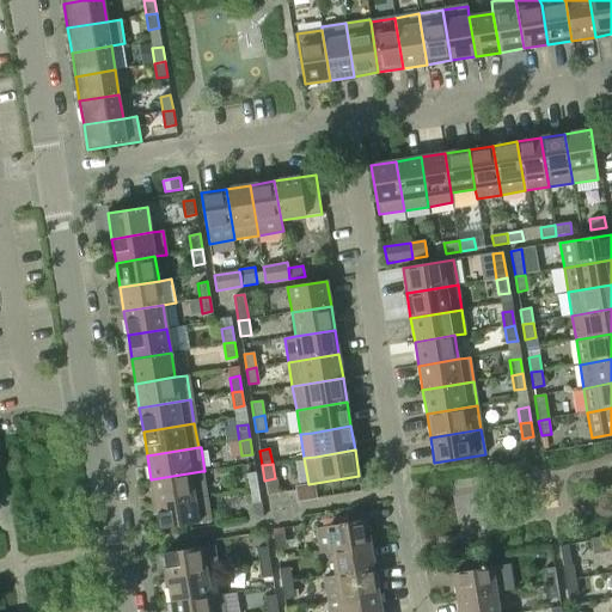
[(151,479),(155,503),(206,496),(202,471),(151,479)]
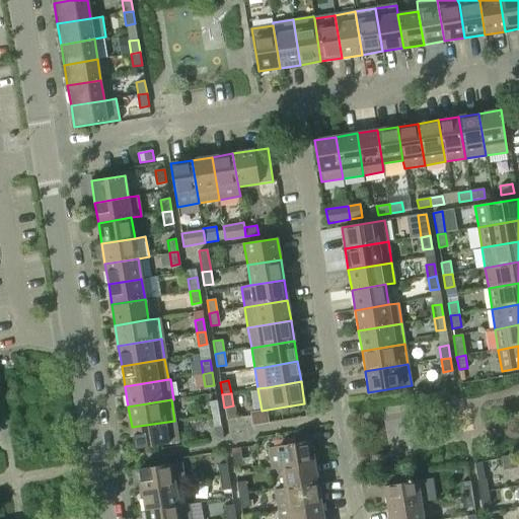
[(208,401),(210,415),(219,413),(217,400),(208,401)]
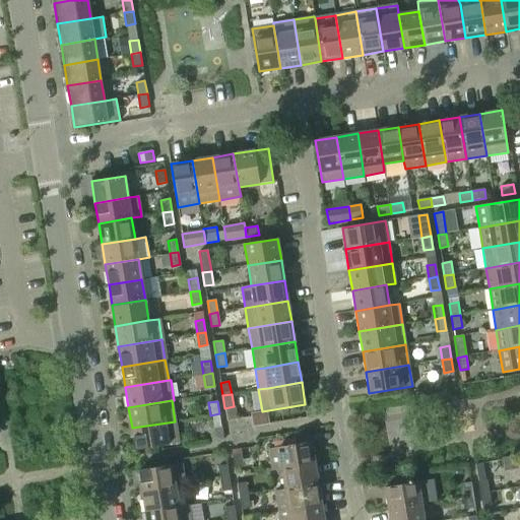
[(219,413),(210,415),(212,428),(221,427),(219,413)]
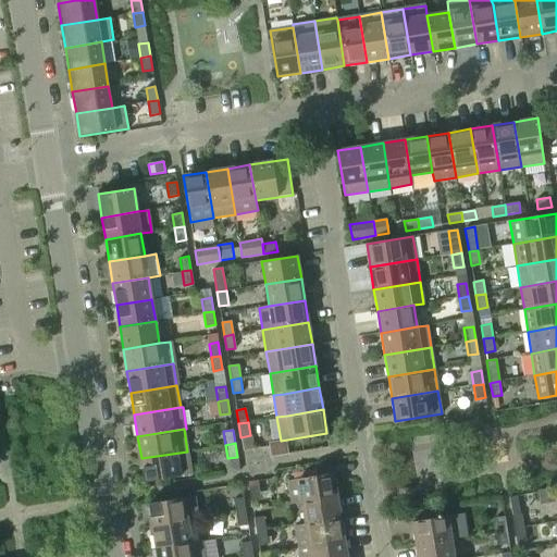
[(187,452),(141,458),(145,482),(192,474),(187,452)]
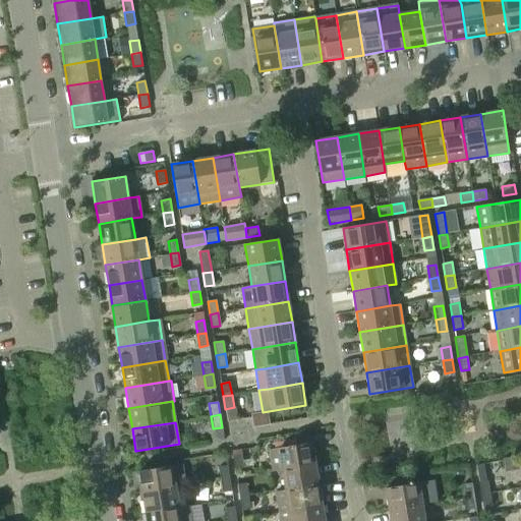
[(274,471),(282,469),(315,464),(311,443),(270,450),(274,471)]
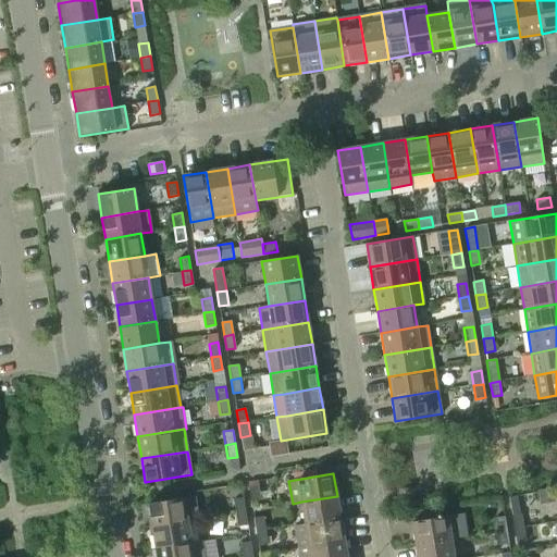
[(260,499),(258,485),(258,481),(248,483),(251,500),(260,499)]
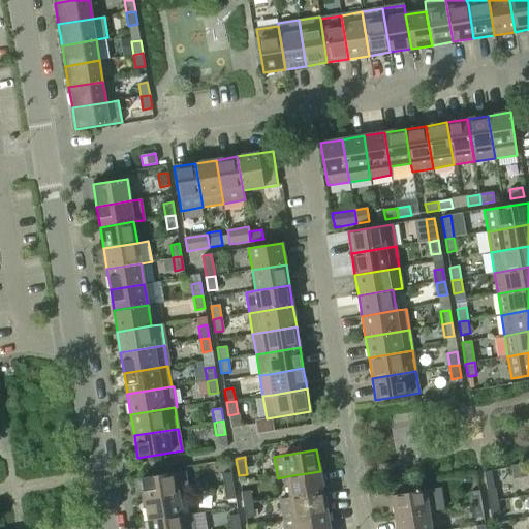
[(141,478),(145,500),(179,495),(188,493),(185,471),(141,478)]
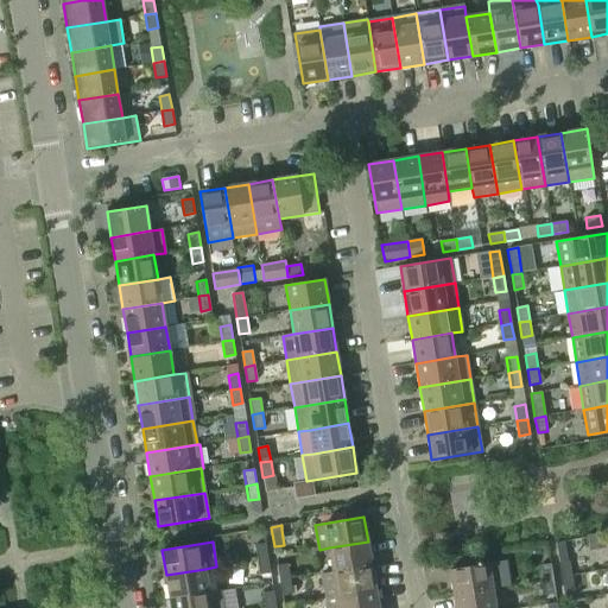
[(333,571),(372,565),(368,542),(329,548),(333,571)]
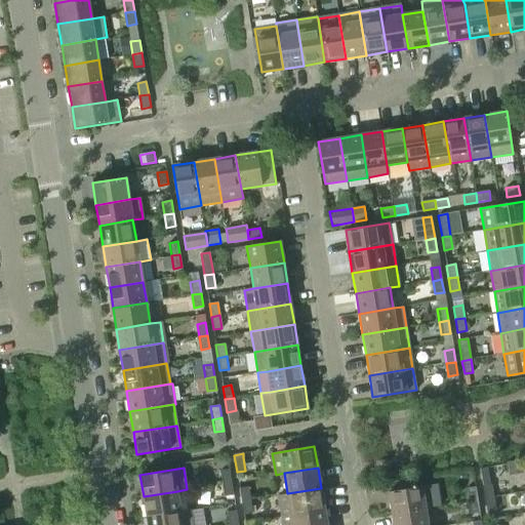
[(220,471),(223,483),(231,482),(229,469),(220,471)]
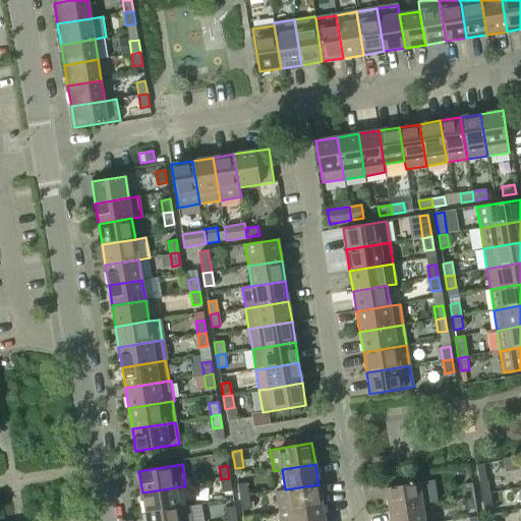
[(221,479),(223,493),(232,491),(229,478),(221,479)]
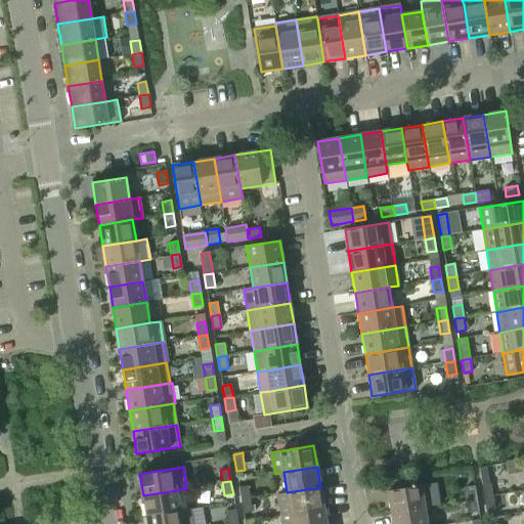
[(388,491),(391,513),(425,507),(438,505),(434,483),(388,491)]
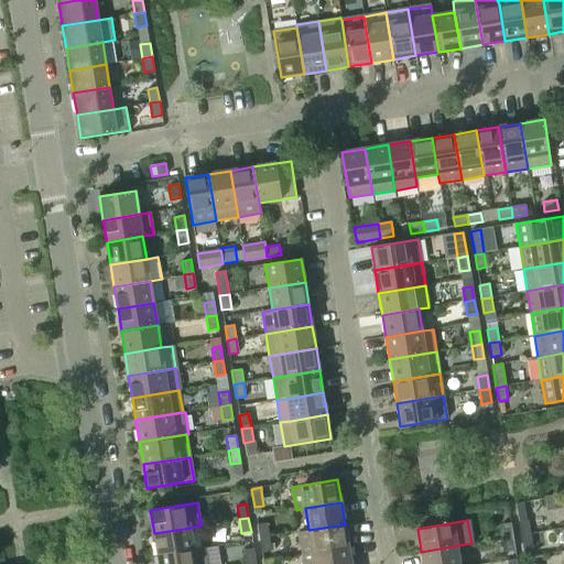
[(518,521),(520,535),(530,534),(528,520),(518,521)]
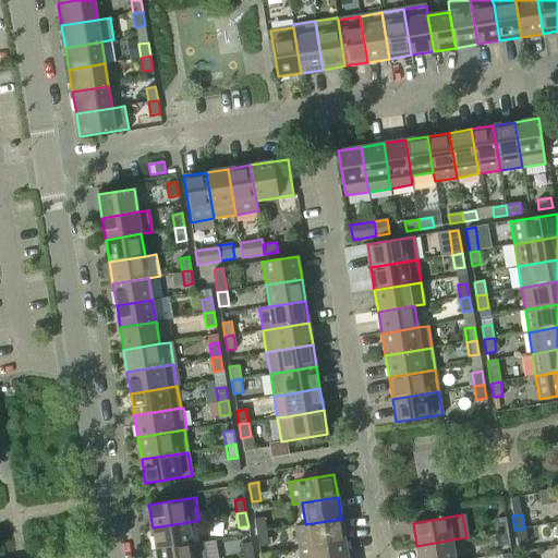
[(254,519),(256,533),(266,531),(264,518),(254,519)]
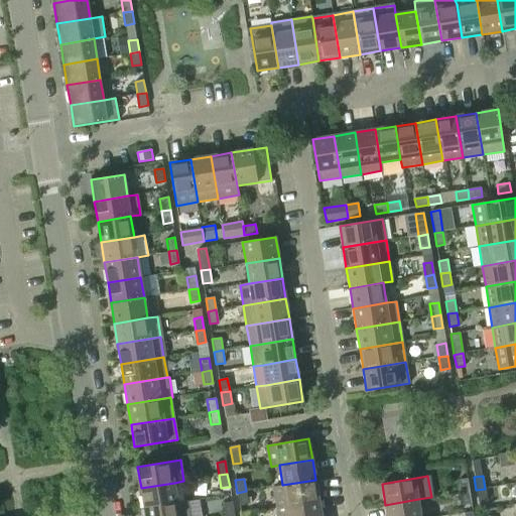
[(459,480),(461,493),(470,491),(468,479),(459,480)]
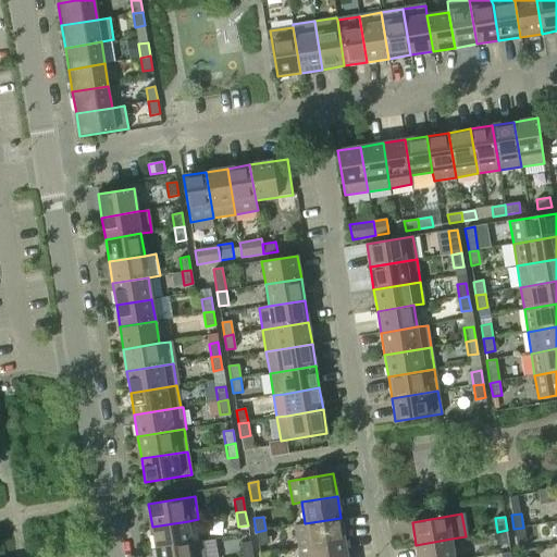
[(296,525),(299,547),(344,540),(341,518),(305,523),(296,525)]
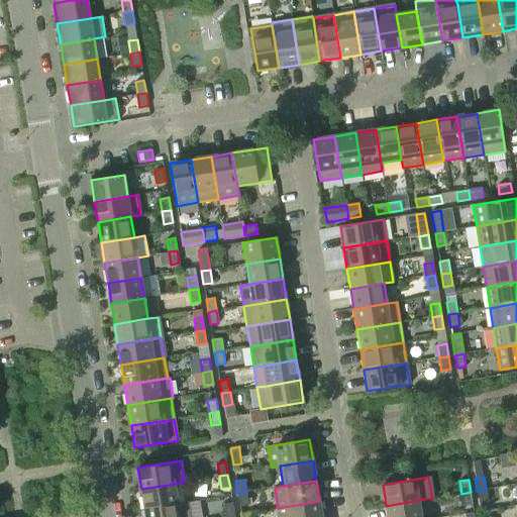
[(141,489),(144,509),(178,504),(175,484),(141,489)]
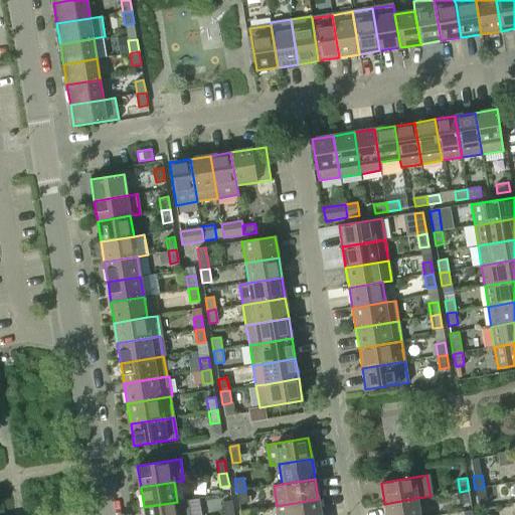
[(475,489),(477,501),(486,500),(484,488),(475,489)]
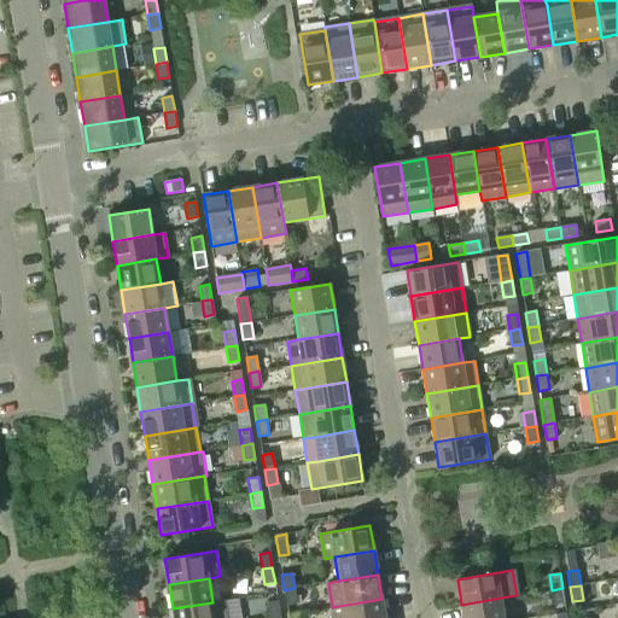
[(284,590),(286,605),(297,604),(295,588),(284,590)]
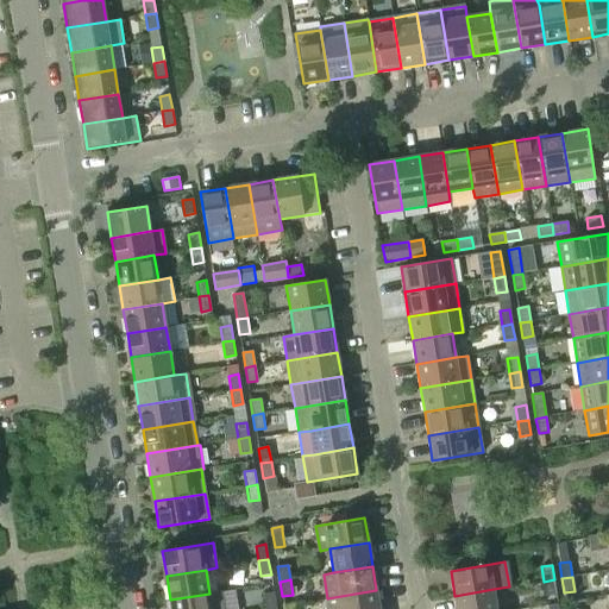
[(544,582),(546,596),(557,595),(554,579),(544,582)]
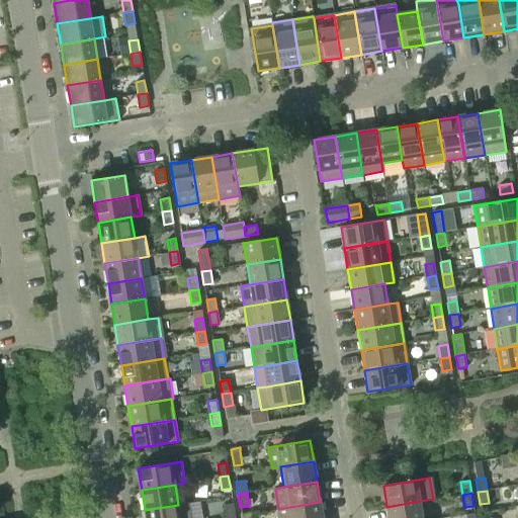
[(178,505),(145,510),(146,517),(201,517),(199,501),(187,503),(178,505)]
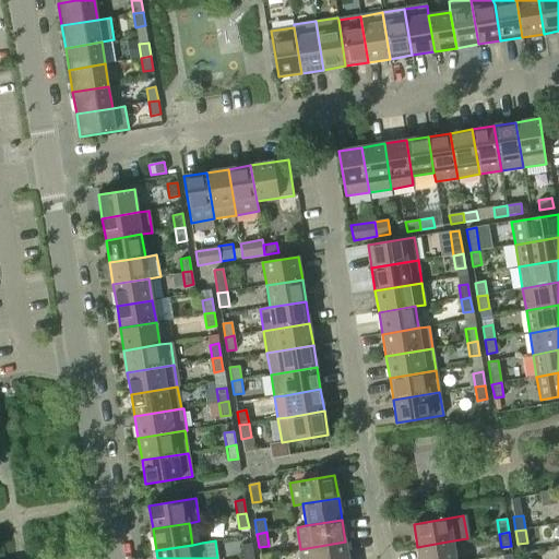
[(417,547),(418,558),(455,558),(453,540),(417,547)]
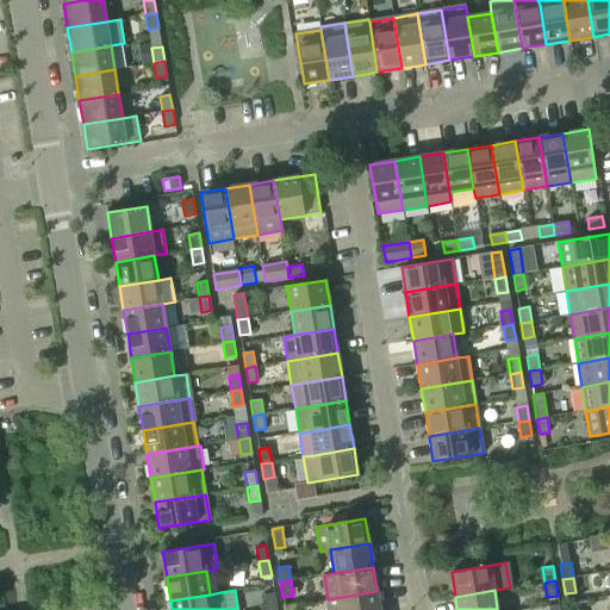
[(328,599),(329,609),(379,609),(377,591),(328,599)]
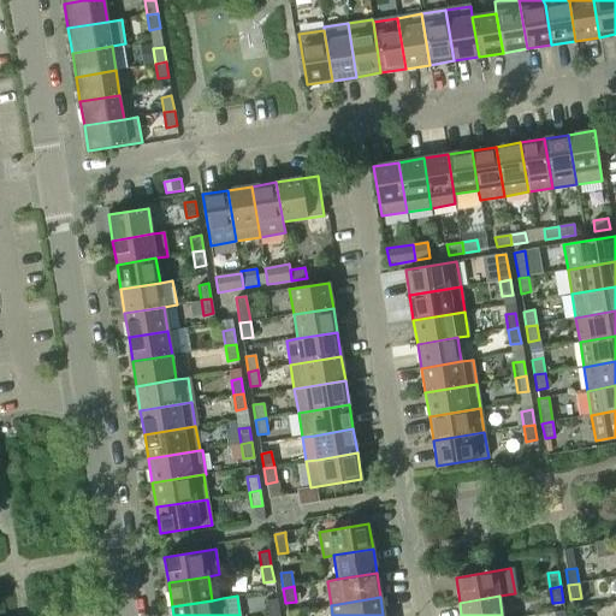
[(266,600),(268,615),(279,614),(277,599),(266,600)]
